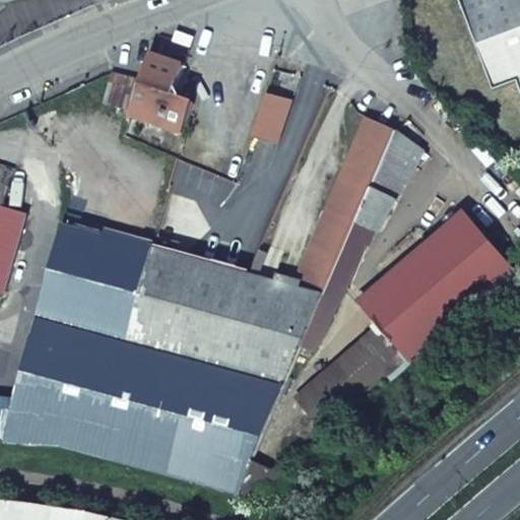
[(519,0),(460,0),(495,90),(518,82),(519,86),(519,0)]
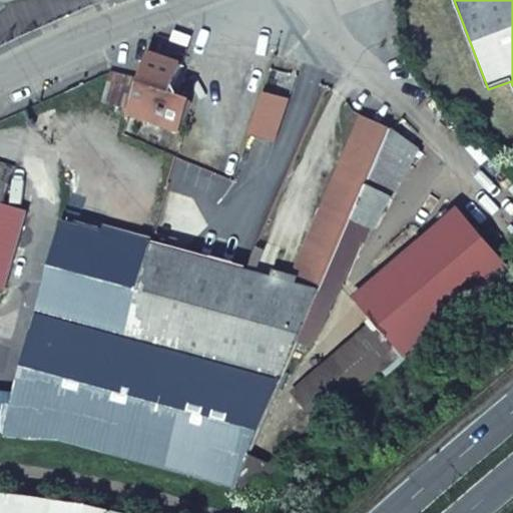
[(125,118),(127,119),(179,135),(192,103),(182,100),(186,94),(172,91),(183,66),(149,54),(141,79),(113,71),(100,105),(128,113),(125,118)]
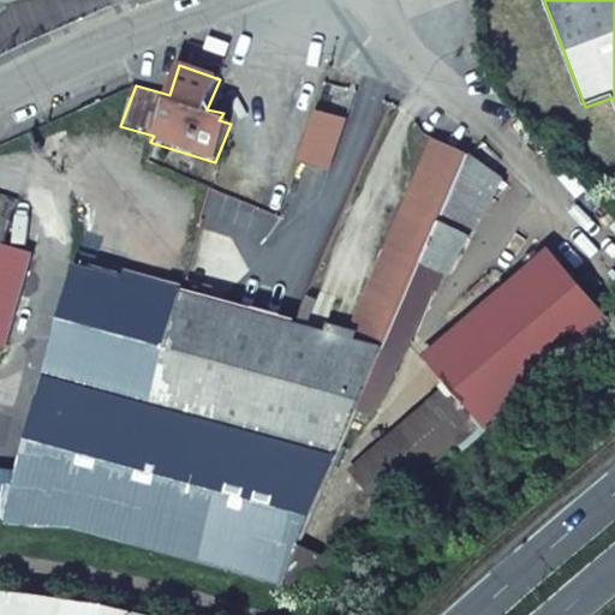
[(419,260),(466,154),(434,139),(347,340),(382,350),(419,260)]
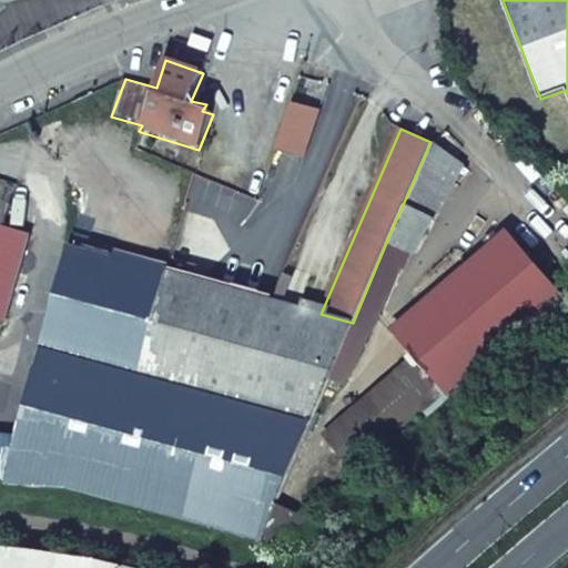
[(430,142),(387,240),(421,255),(463,165),(430,142)]
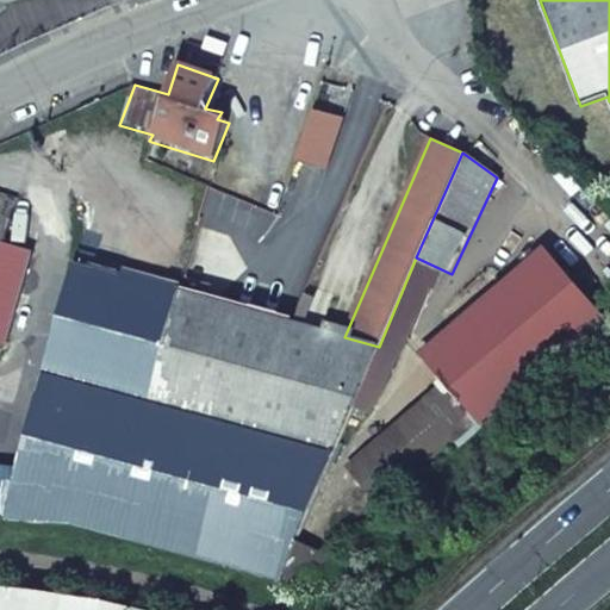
[(5,238),(0,251),(0,340),(7,342),(35,248),(5,238)]
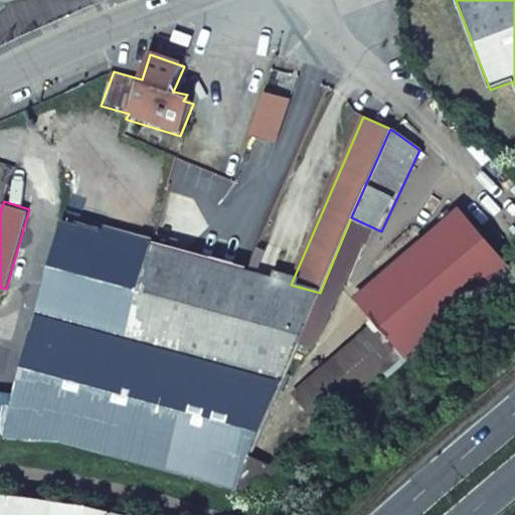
[(511,272),(459,210),(353,299),(374,322),(407,359),(511,272)]
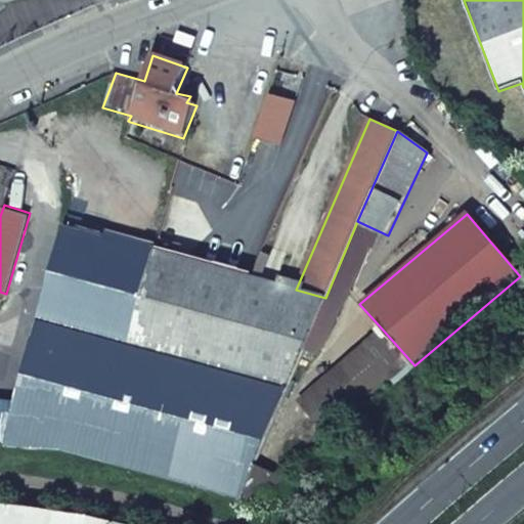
[(0,447),(4,447),(70,452),(97,459),(239,500),(325,298),(296,290),(63,224),(13,403),(1,446),(0,447)]
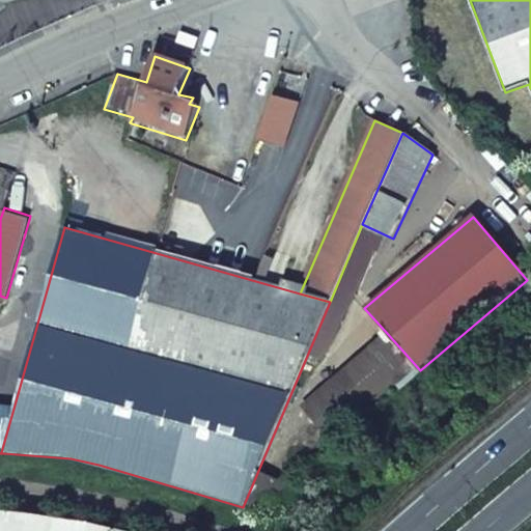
[(420,370),(386,332),(299,407),(334,447),(420,370)]
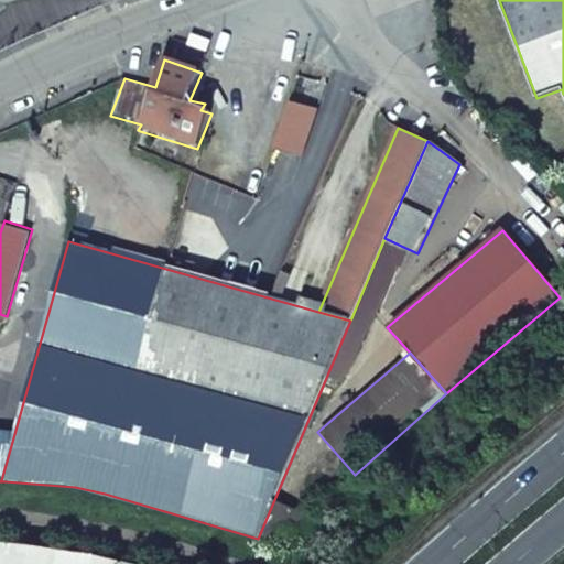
[(0,480),(1,480),(14,434),(0,433),(0,480)]
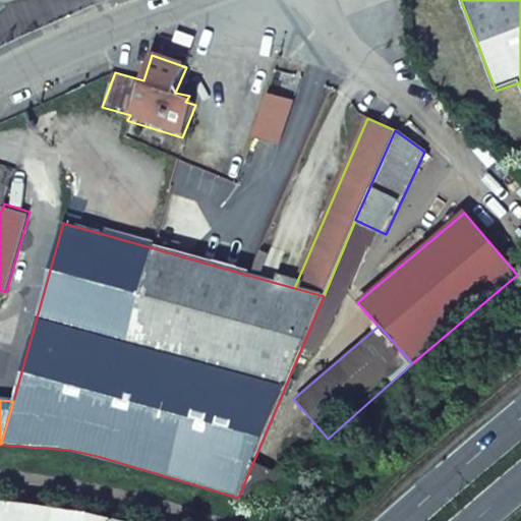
[(0,520),(121,520),(116,520),(54,506),(38,505),(0,501),(0,520)]
